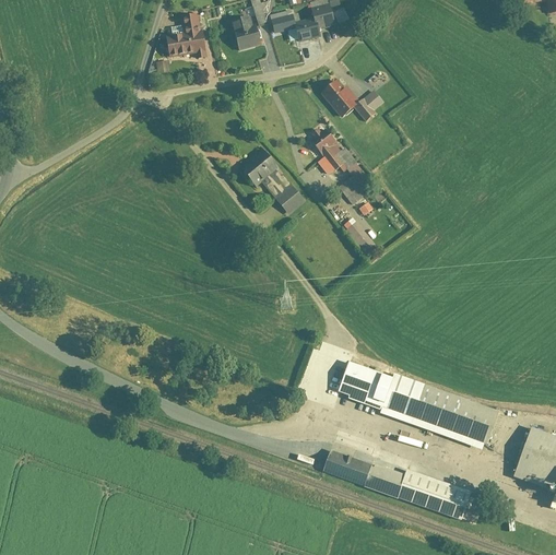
[(268,0),(259,3),(262,13),(271,10),(268,0)]
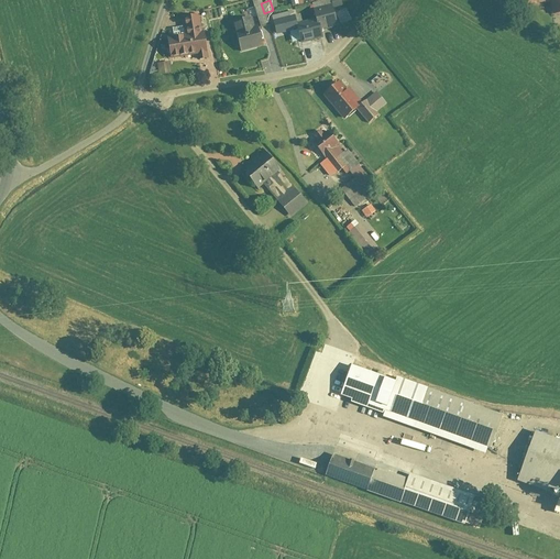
[(493,0),(505,11),(514,0),(493,0)]
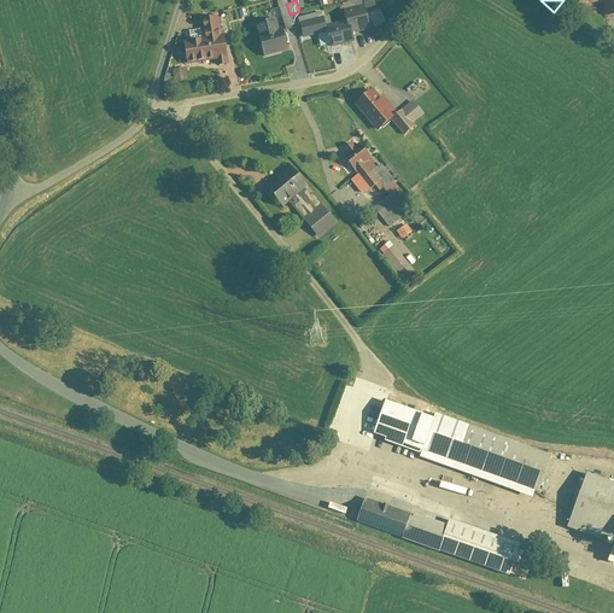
[(576,0),(600,0),(601,15),(613,13),(613,0),(576,0)]
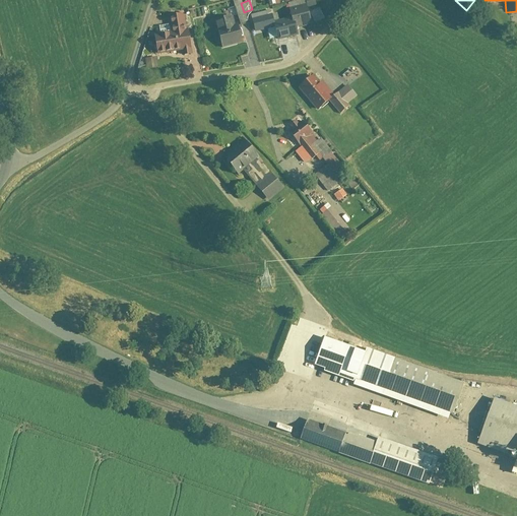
[(306,5),(292,10),(297,26),(312,22),(306,5)]
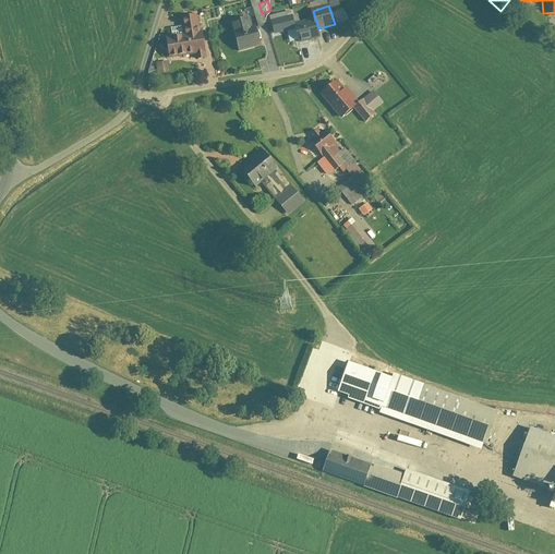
[(204,9),(206,20),(220,16),(219,7),(204,9)]
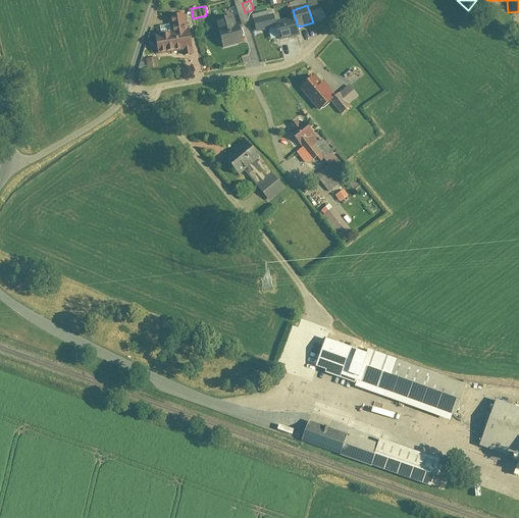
[(253,15),(257,32),(273,27),(268,11),(253,15)]
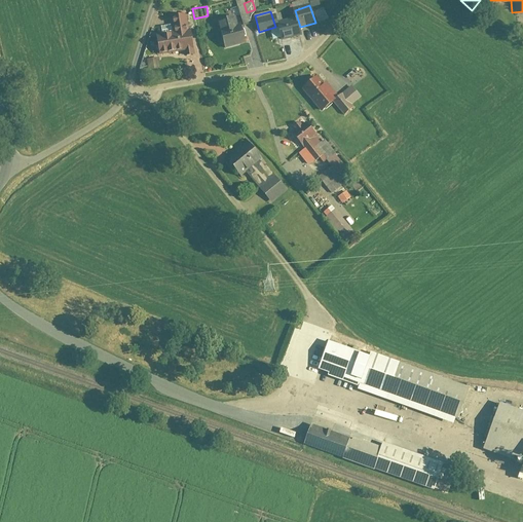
[(157,53),(183,49),(184,58),(192,57),(191,48),(193,47),(190,30),(188,13),(169,16),(171,33),(155,35),(157,53)]
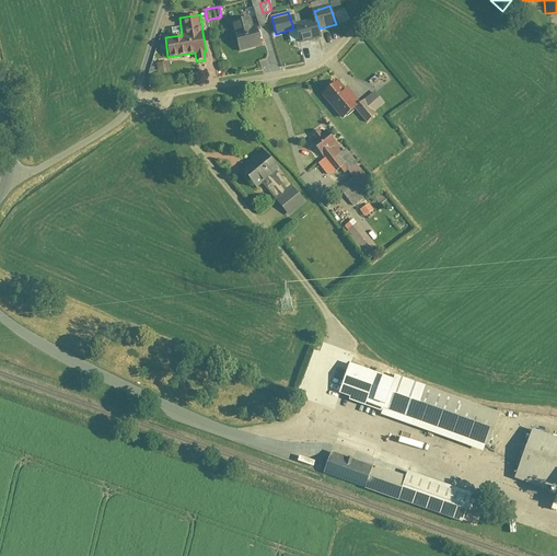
[(256,27),(252,29),(248,15),(229,20),(234,42),(236,50),(260,45),(256,27)]
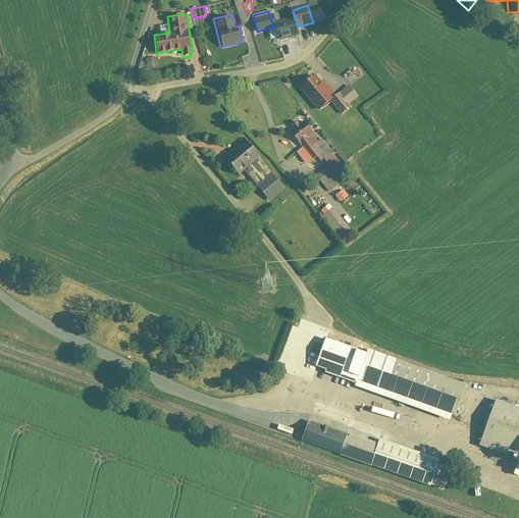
[(275,23),(278,39),(298,35),(295,19),(275,23)]
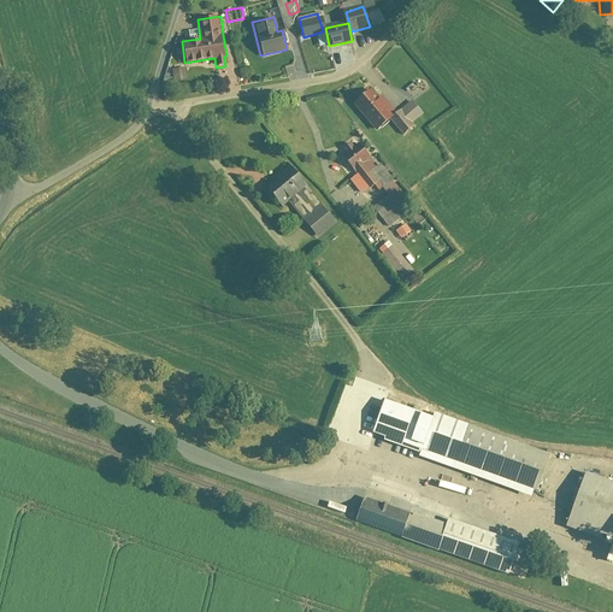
[(371,88),(352,105),(375,130),(393,113),(371,88)]
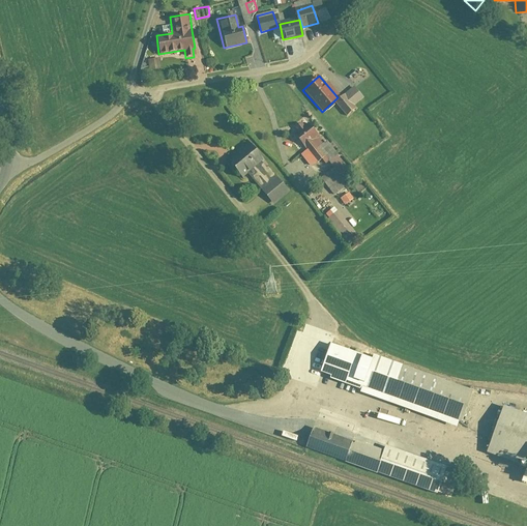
[(363,98),(351,86),(333,104),(345,116),(363,98)]
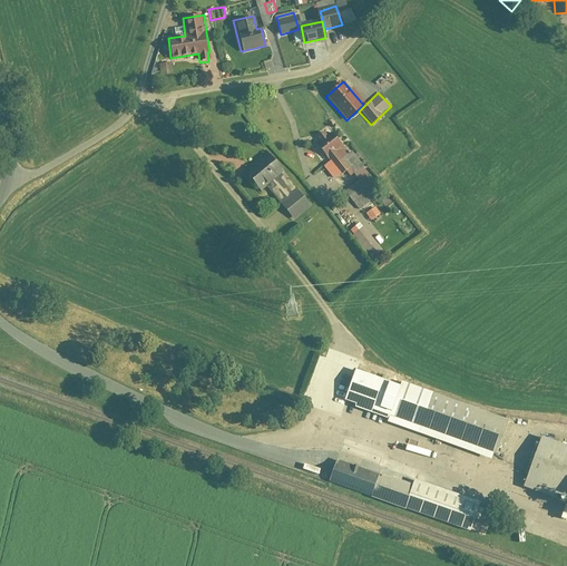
[(339,177),(350,168),(361,182),(369,175),(349,152),(341,157),(336,152),(343,146),(329,130),(326,133),(324,130),(315,137),(318,139),(313,144),(324,157),(323,158),(339,177)]
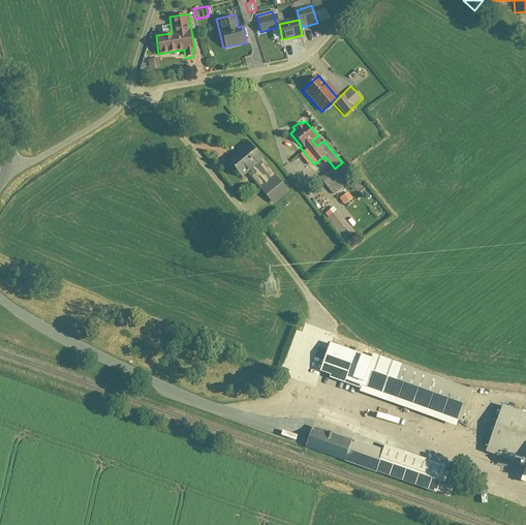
[(240,178),(246,173),(272,204),(286,192),(260,160),(261,160),(246,142),(225,159),(240,178)]
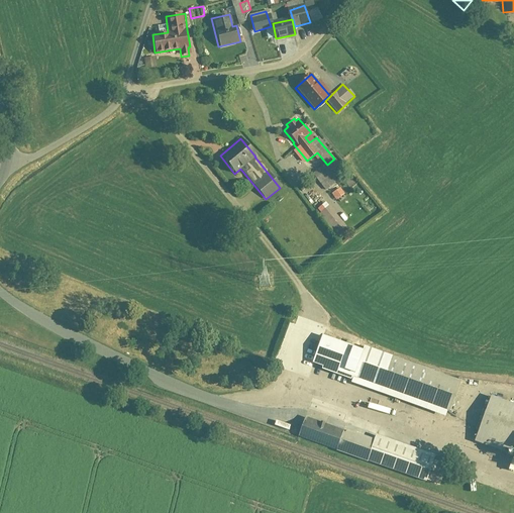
[(320,166),(310,175),(323,189),(333,179),(320,166)]
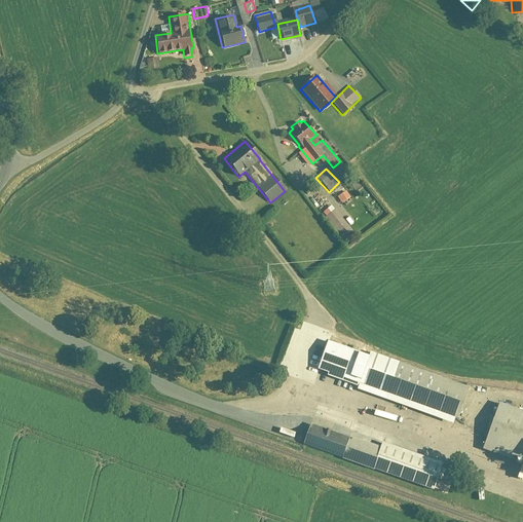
[(335,209),(323,218),(340,240),(352,231),(335,209)]
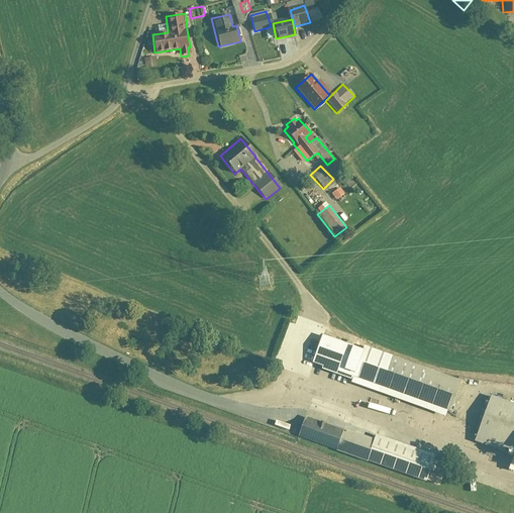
[(351,379),(350,381),(445,415),(459,378),(364,343),(363,347),(321,333),(312,360),(322,364),(320,368),(351,379)]
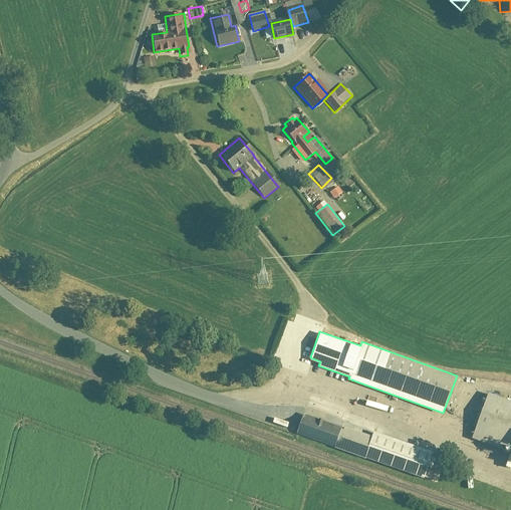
[(510,401),(487,392),(471,437),(510,452),(510,401)]
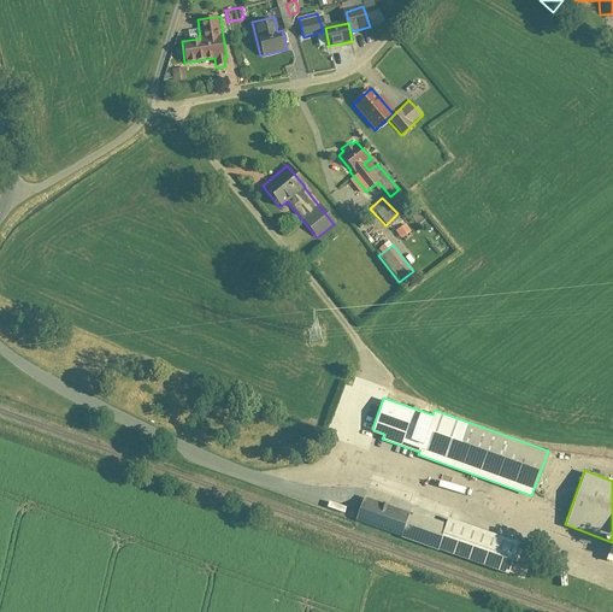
[(365,494),(355,519),(506,576),(518,543),(448,517),(444,524),(365,494)]
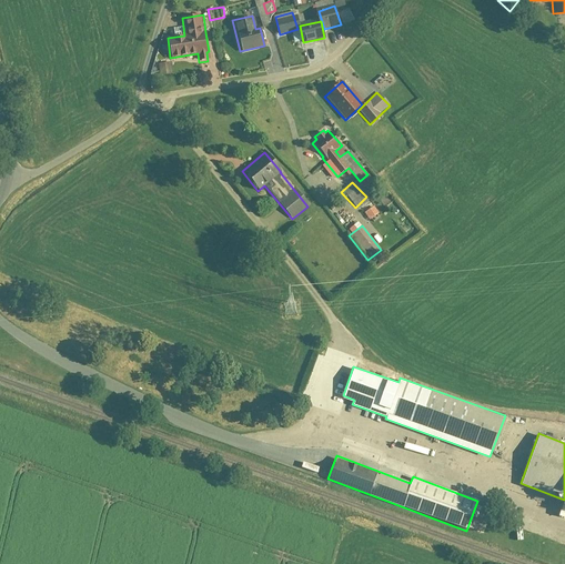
All buildings are outlined.
